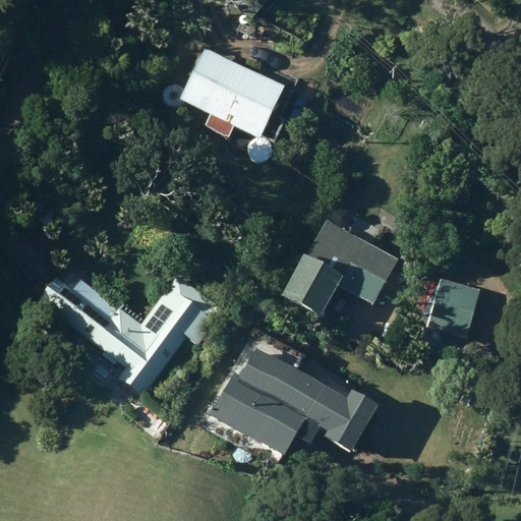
[(204,45),(179,95),(211,112),(206,123),(229,134),(235,122),(258,134),(261,131),(274,138),(285,117),(283,115),(281,120),(268,115),(283,84),(204,45)]
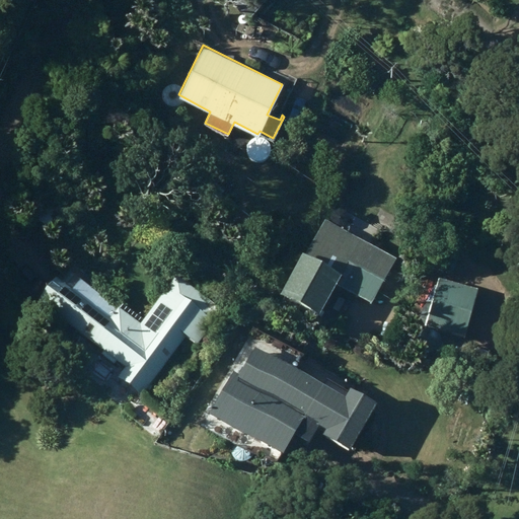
[(200,178),(216,195),(223,189),(207,172),(200,178)]
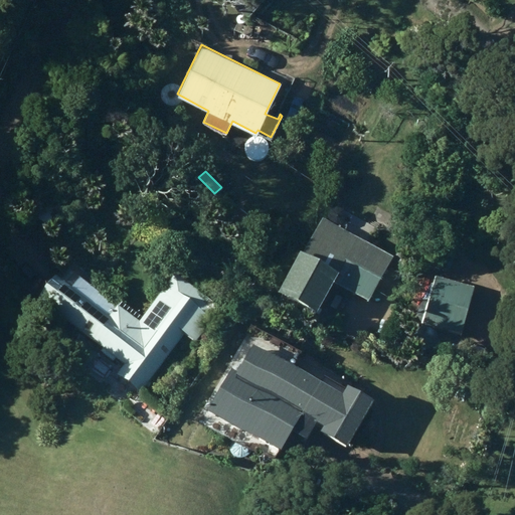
[(300,248),(279,288),(316,309),(332,279),(368,298),(391,253),(321,215),(303,250),(300,248)]
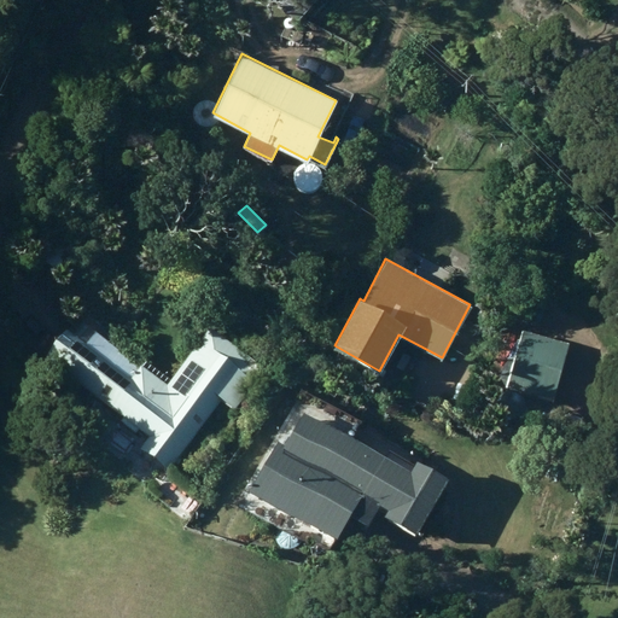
[(204,342),(200,339),(172,377),(145,357),(139,365),(73,314),(44,353),(123,414),(120,419),(135,431),(139,426),(150,433),(138,449),(167,470),(223,395),(234,403),(263,365),(215,327),(204,342)]
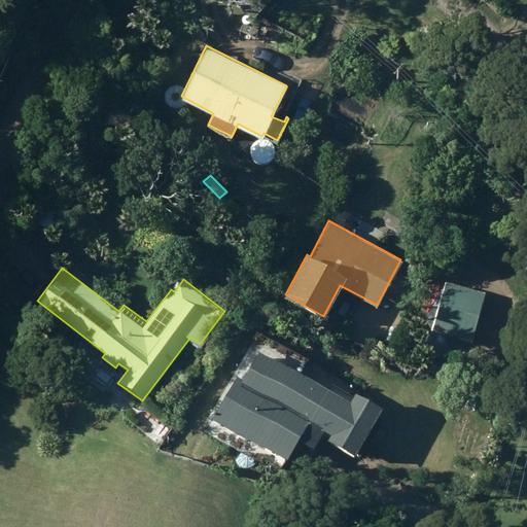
[(472,338),(485,291),(445,281),(433,327),(472,338)]
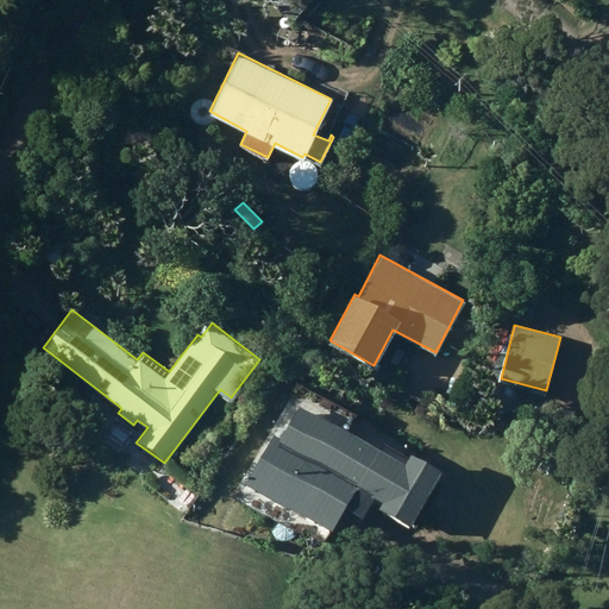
[(500,344),(482,343),(481,358),(498,358),(500,344)]
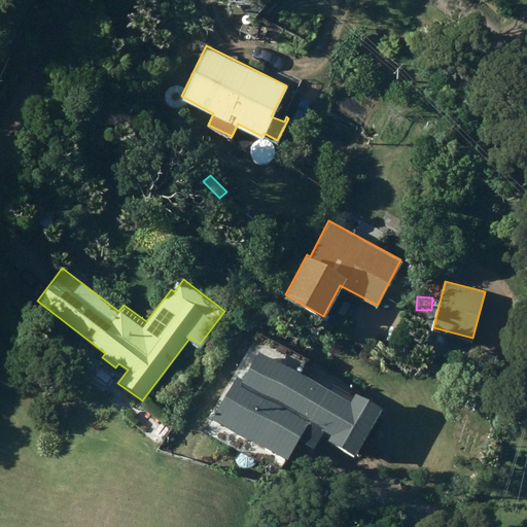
[(275,352),(284,353),(289,345),(286,337),(276,336),(271,344),(275,352)]
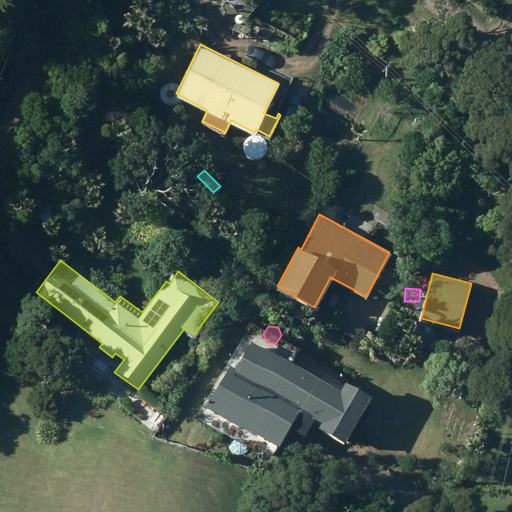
[(339,388),(251,339),(236,367),(230,364),(209,401),(214,404),(211,408),(278,444),(289,424),(305,433),(313,416),(321,420),(317,427),(344,442),(371,394),(344,380),(339,388)]
